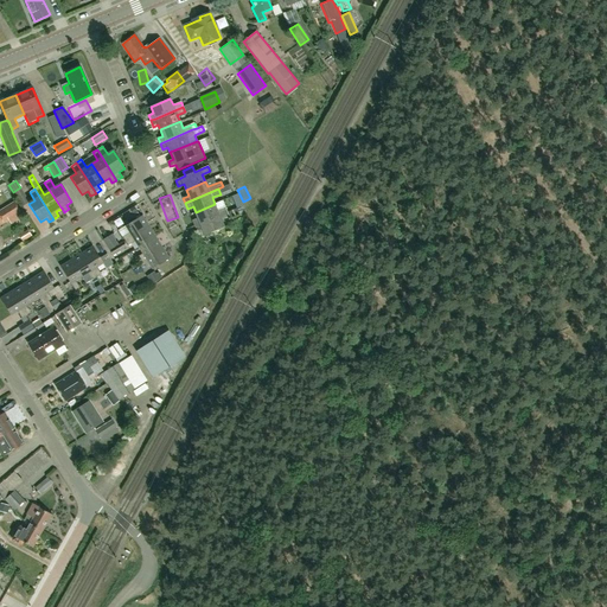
[(196,212),(198,218),(192,221),(195,227),(228,212),(223,200),(215,204),(196,212)]
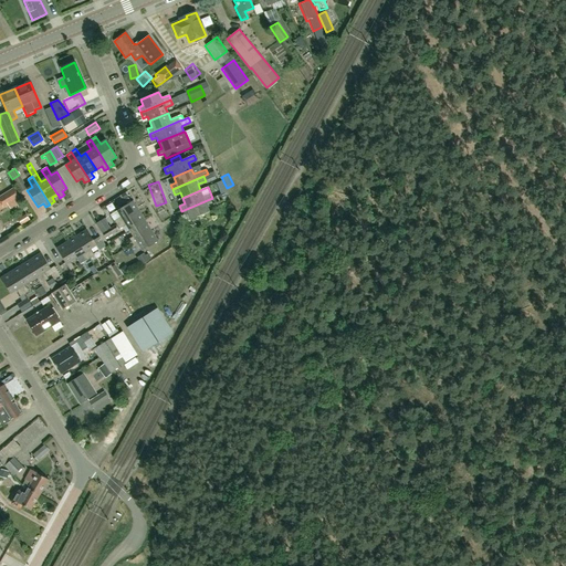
[(0,210),(20,198),(13,188),(0,196),(0,210)]
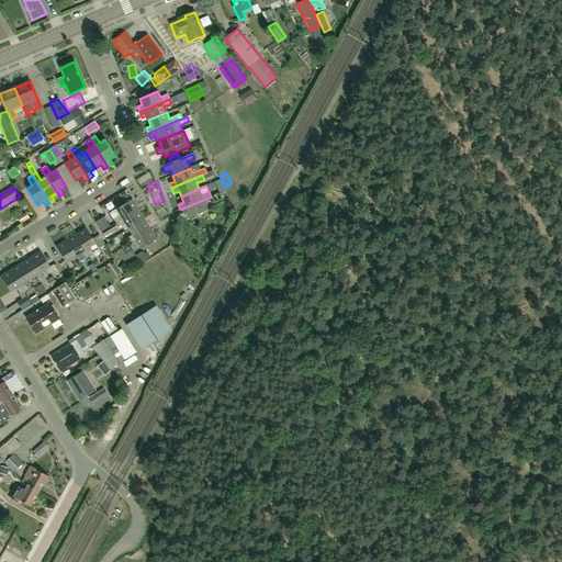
[(182,214),(188,212),(190,218),(208,211),(205,204),(212,202),(222,198),(220,193),(211,197),(180,210),(182,214)]
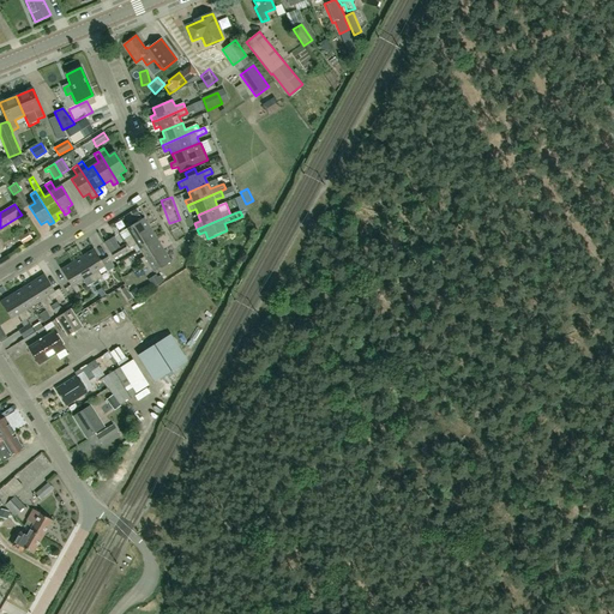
[(126,245),(151,229),(144,218),(126,229),(120,234),(126,245)]
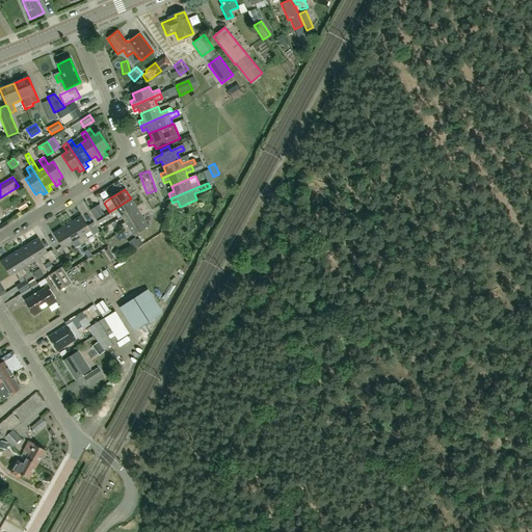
[(131,198),(109,212),(112,215),(117,212),(122,217),(136,208),(131,198)]
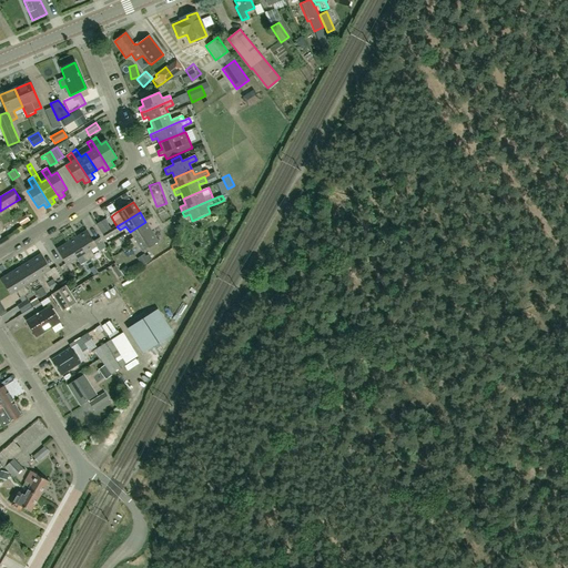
[(27,215),(17,221),(21,227),(30,222),(27,215)]
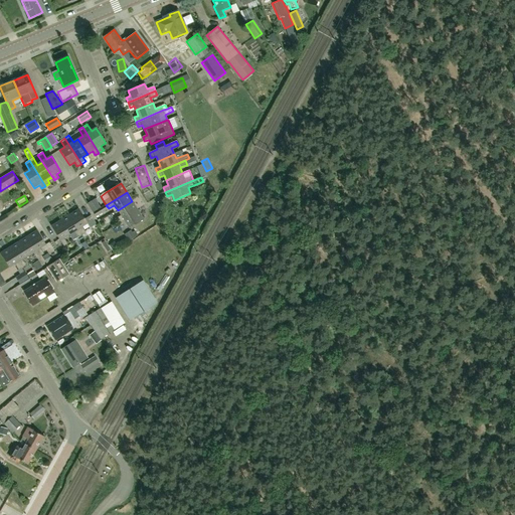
[(93,212),(101,208),(95,199),(87,203),(93,212)]
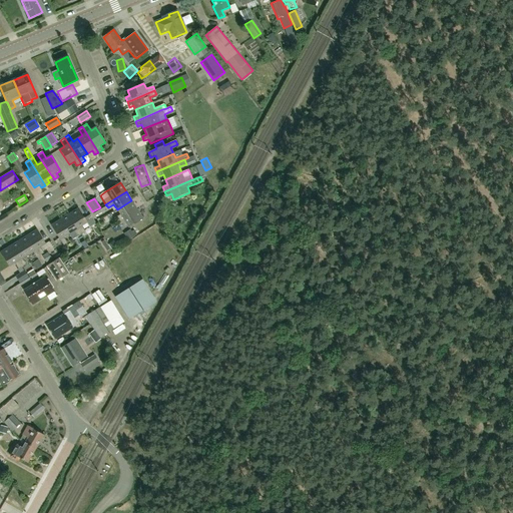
[(131,200),(117,209),(120,214),(114,218),(117,222),(137,209),(131,200)]
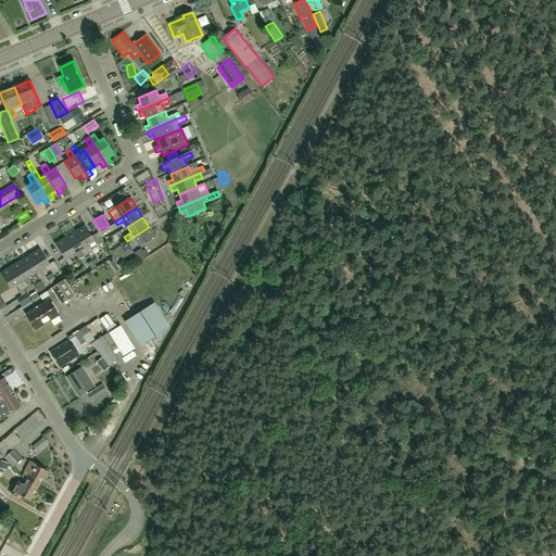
[(114,222),(101,230),(103,235),(116,227),(114,222)]
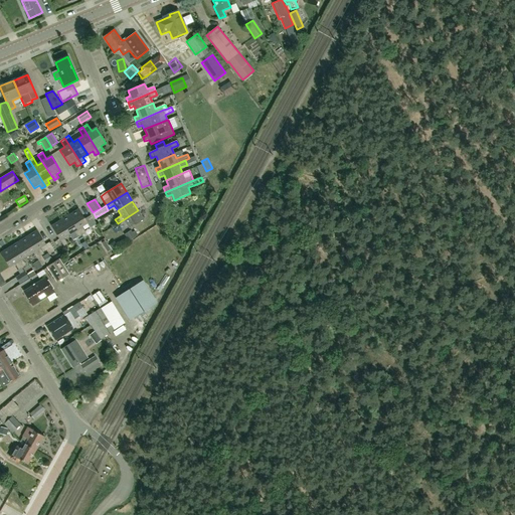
[(86,232),(82,227),(88,223),(78,209),(69,215),(82,235),(86,232)]
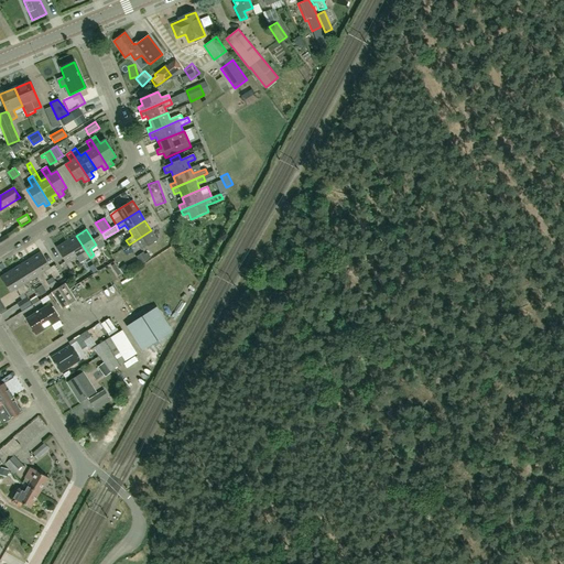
[(158,241),(151,230),(129,245),(131,248),(137,245),(141,251),(158,241)]
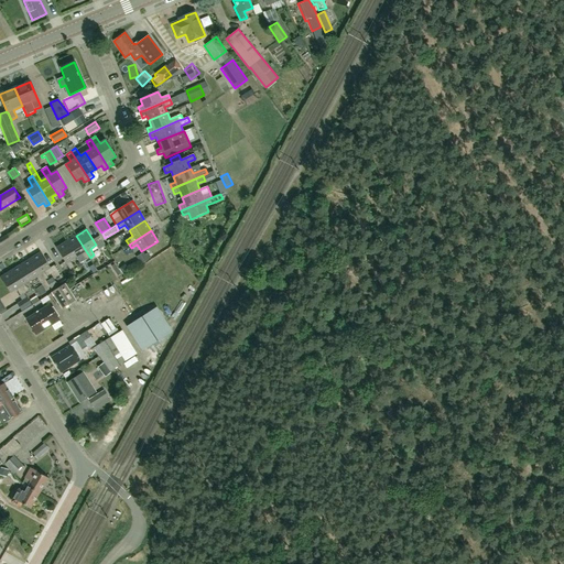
[(90,258),(76,236),(66,241),(76,257),(82,253),(86,260),(90,258)]
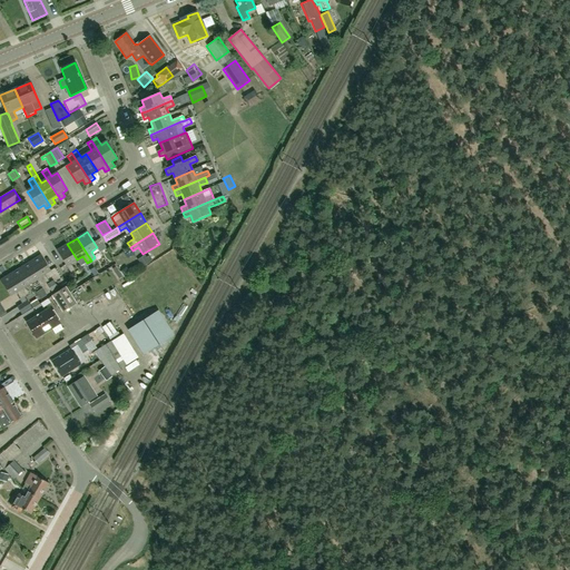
[(77,259),(67,244),(57,251),(67,266),(70,273),(75,271),(71,264),(77,259)]
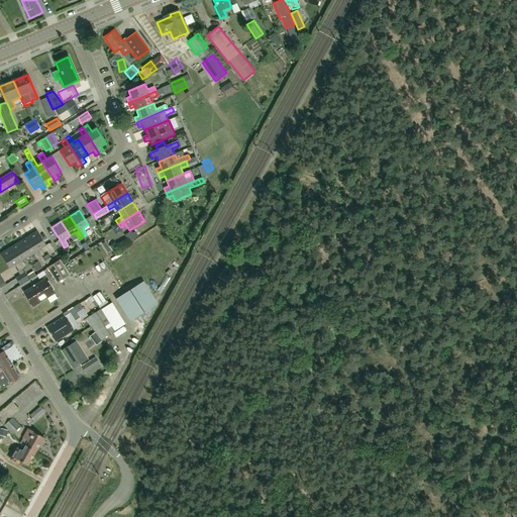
[(37,231),(28,237),(40,257),(44,255),(40,249),(46,246),(37,231)]
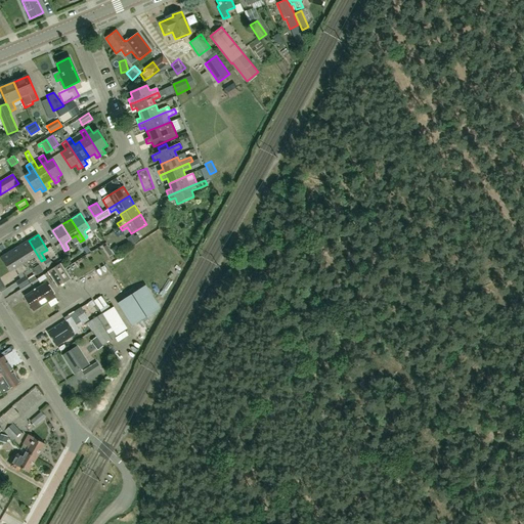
[(130,246),(137,242),(133,234),(126,238),(130,246)]
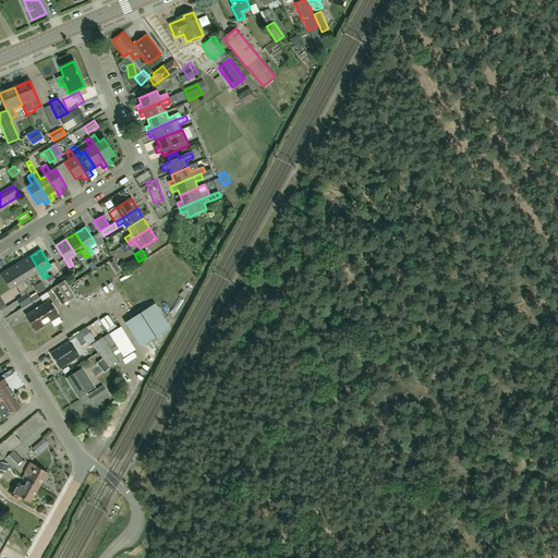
[(31,256),(20,263),(31,278),(36,275),(39,280),(44,278),(31,256)]
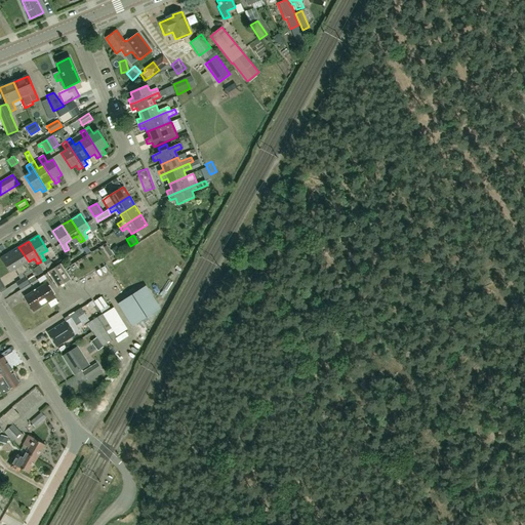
[(82,248),(87,254),(91,252),(86,245),(82,248)]
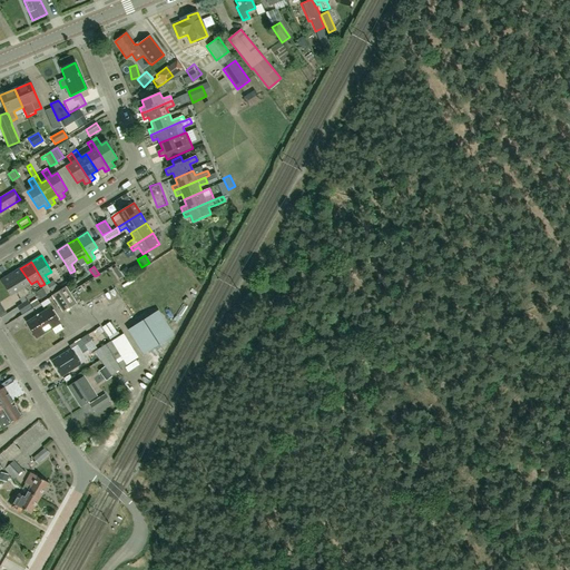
[(20,268),(11,274),(25,296),(29,294),(25,287),(31,284),(20,268)]
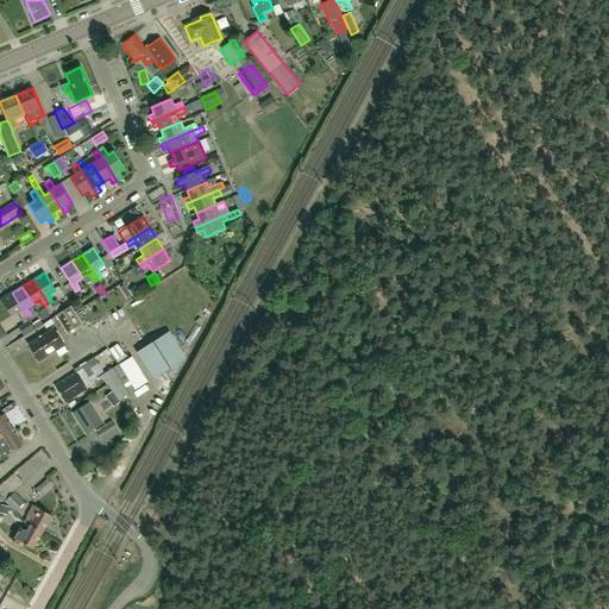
[(26,316),(12,293),(0,300),(11,318),(18,313),(22,320),(26,316)]
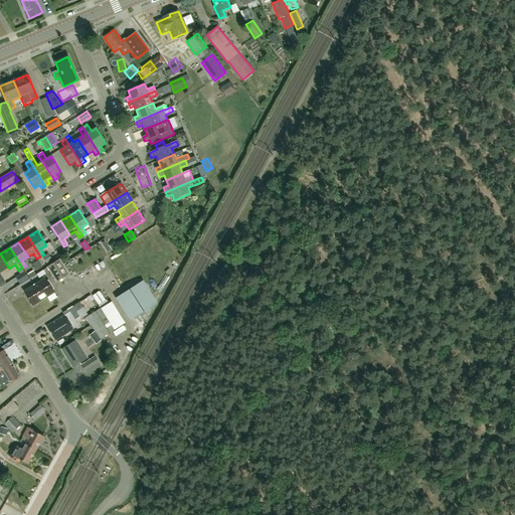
[(42,256),(46,264),(52,260),(47,253),(42,256)]
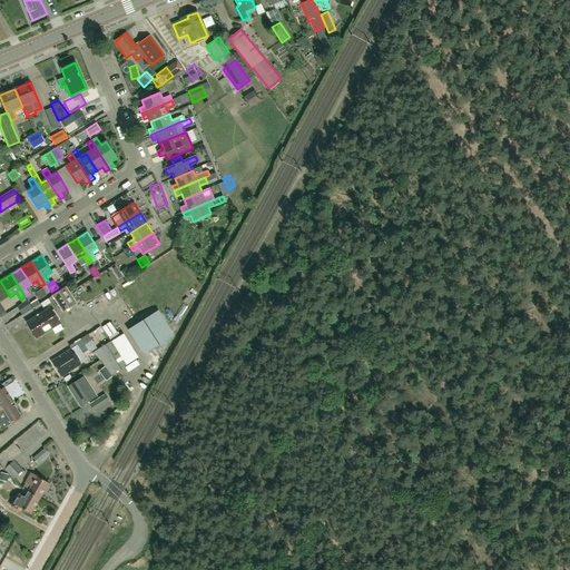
[(86,281),(74,286),(77,293),(89,287),(86,281)]
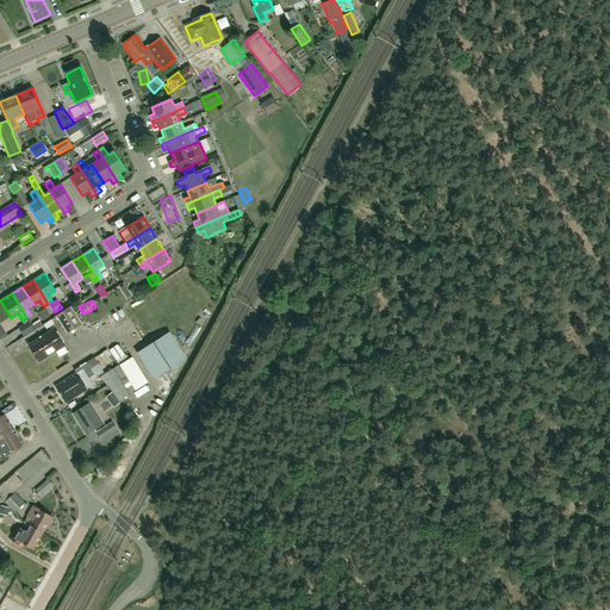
[(123,315),(134,310),(129,300),(118,305),(123,315)]
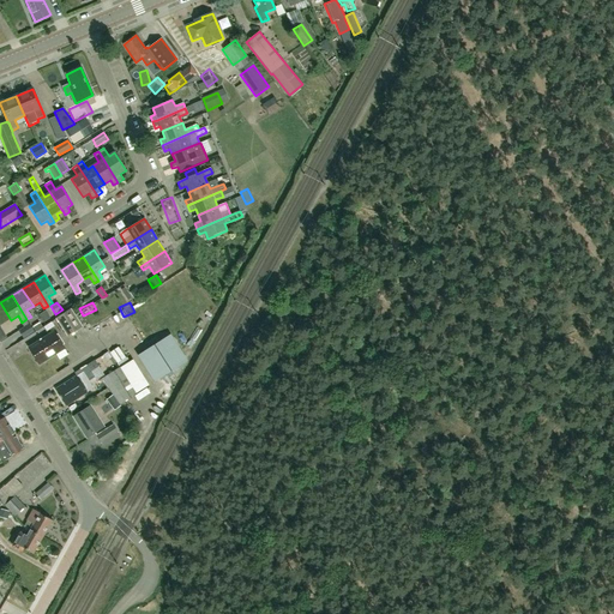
[(80,327),(70,311),(56,318),(67,336),(80,327)]
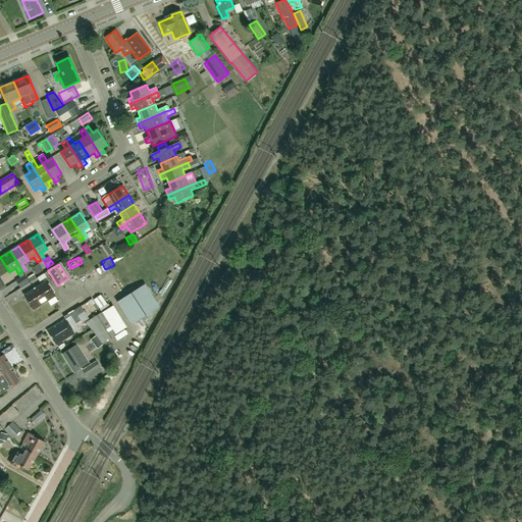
[(17,289),(29,282),(24,275),(14,282),(17,289)]
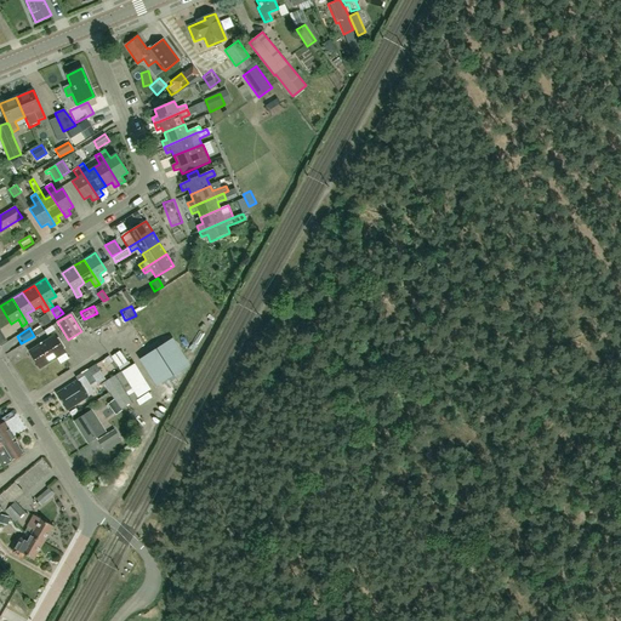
[(55,336),(29,352),(38,366),(47,360),(49,363),(57,358),(61,364),(69,359),(55,336)]
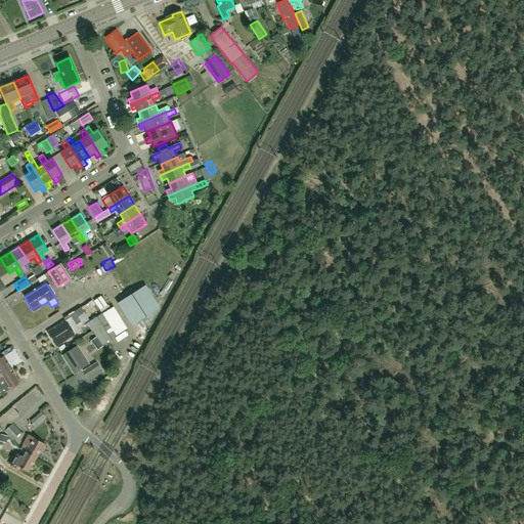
[(156,307),(140,286),(117,303),(133,324),(156,307)]
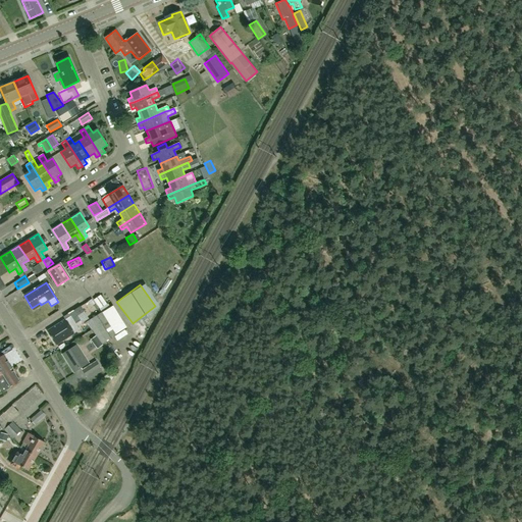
[(94,300),(100,309),(107,304),(100,295),(94,300)]
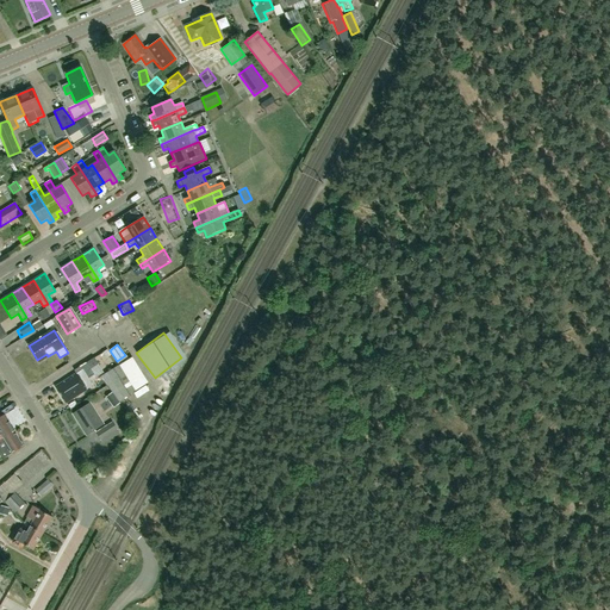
[(76,374),(56,387),(66,404),(93,386),(91,381),(87,377),(93,373),(91,369),(98,365),(94,358),(80,367),(81,369),(76,373),(76,374)]
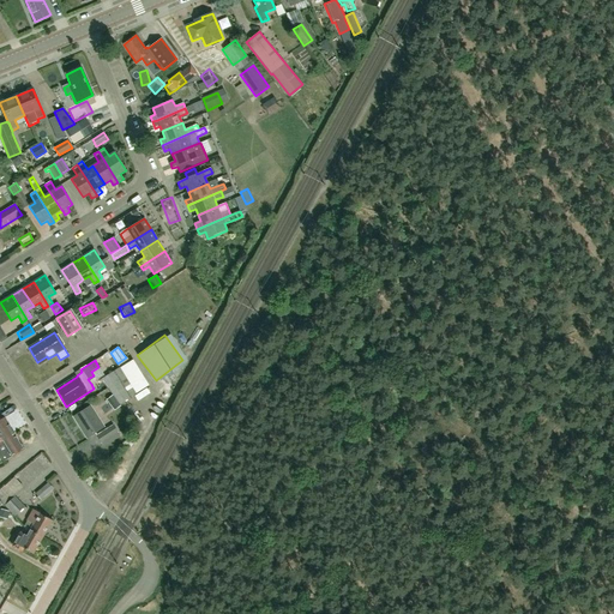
[(119,368),(101,379),(120,403),(134,393),(119,368)]
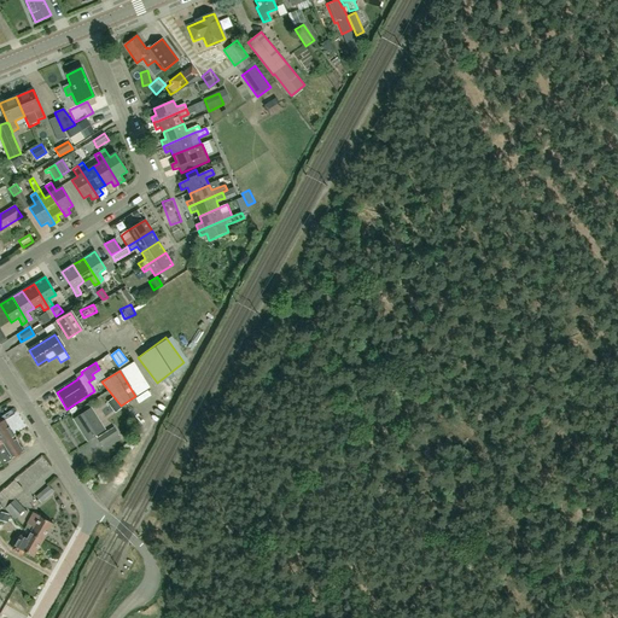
[(104,430),(92,409),(74,420),(87,441),(104,430)]
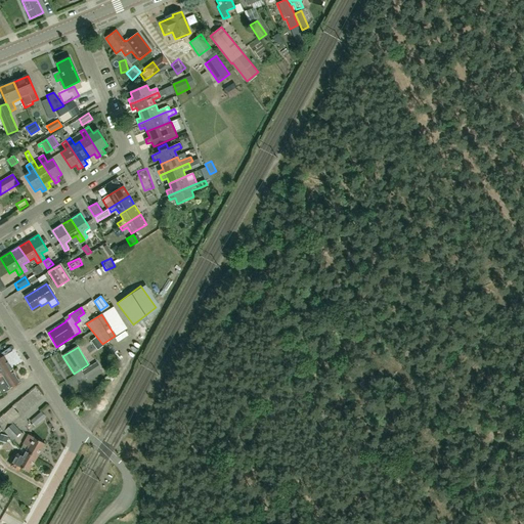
[(0,376),(11,369),(4,356),(0,358),(0,376)]
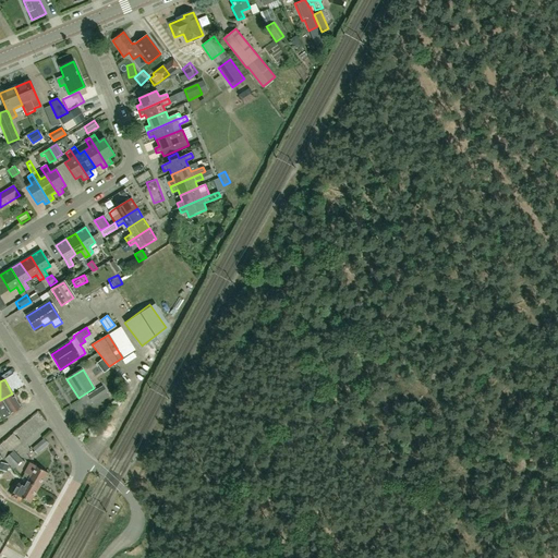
[(102,386),(87,396),(92,403),(107,393),(108,393),(102,386)]
